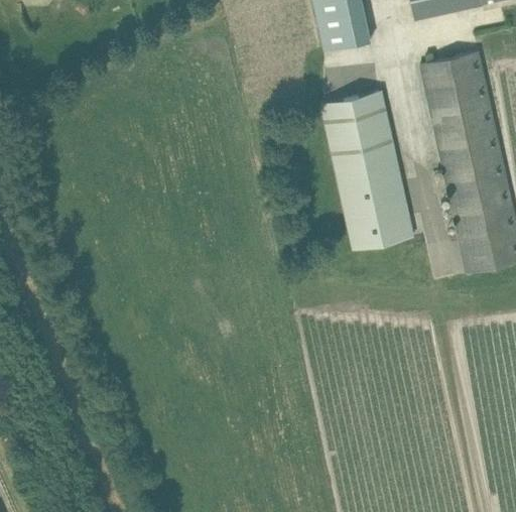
[(22,0),(26,7),(46,10),(52,0),(22,0)]
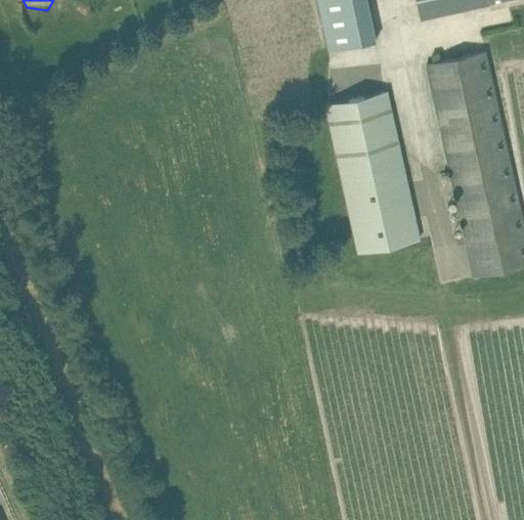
[(317,0),(330,54),(376,44),(365,0),(317,0)]
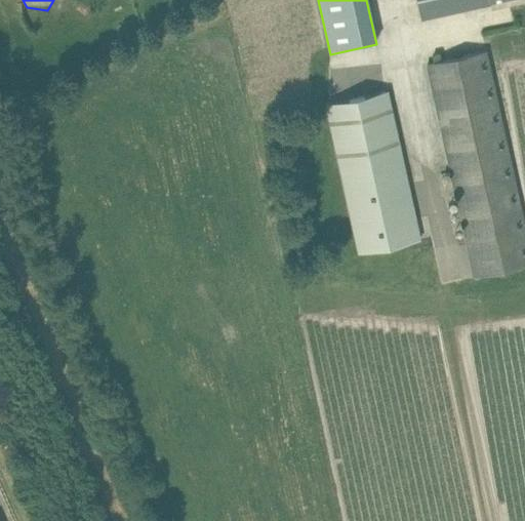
[(416,0),(421,22),(491,7),(490,4),(511,0),(416,0)]
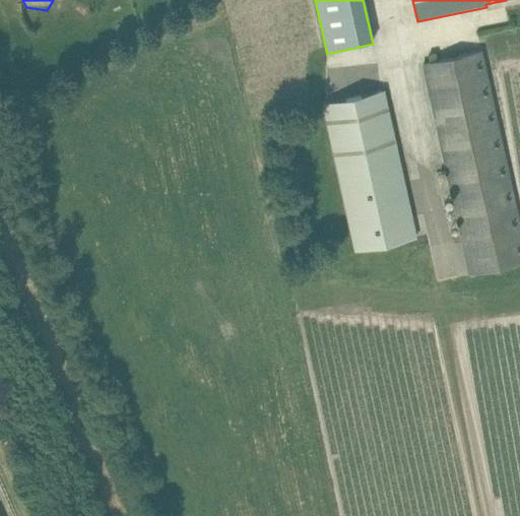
[(519,229),(481,54),(424,66),(470,278),(519,266),(519,229)]
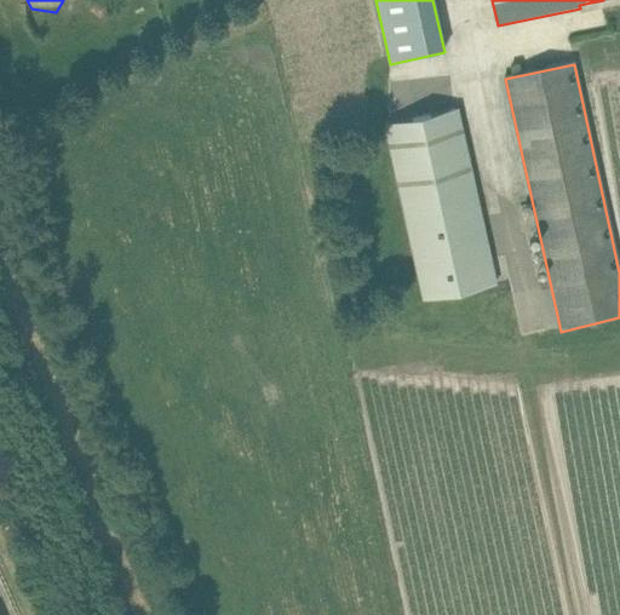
[(460,110),(384,126),(423,303),(498,287),(460,110)]
